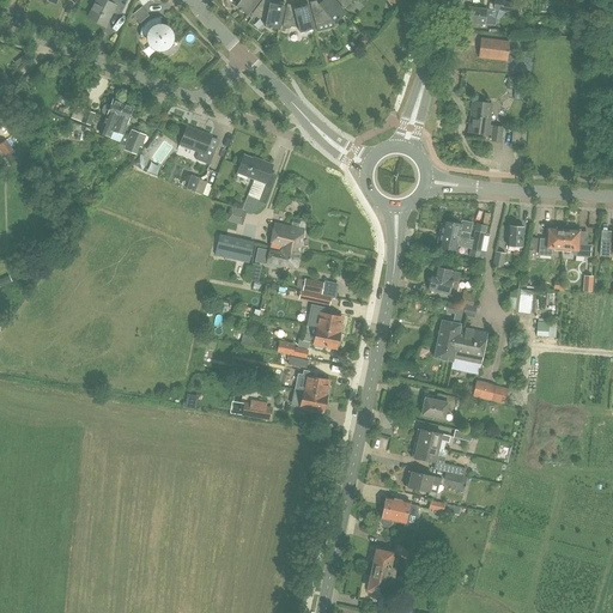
[(121,13),(127,0),(108,0),(108,1),(104,0),(97,0),(89,18),(105,26),(114,10),(121,13)]
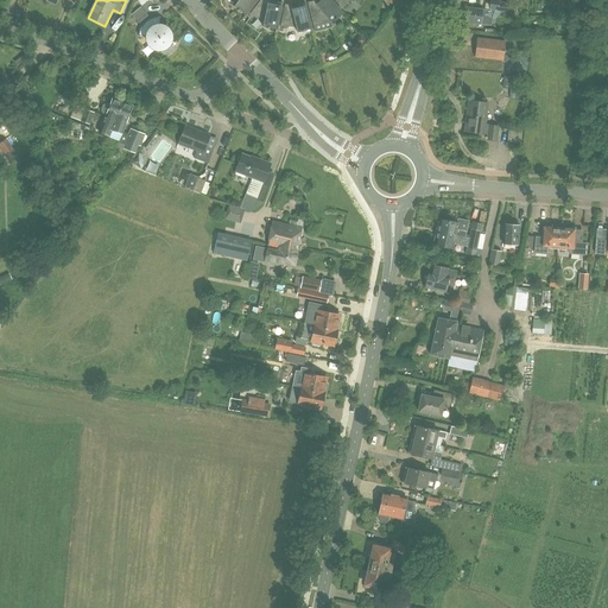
[(235,0),(236,2),(234,6),(238,10),(238,11),(239,12),(240,11),(246,16),(257,0),(235,0)]
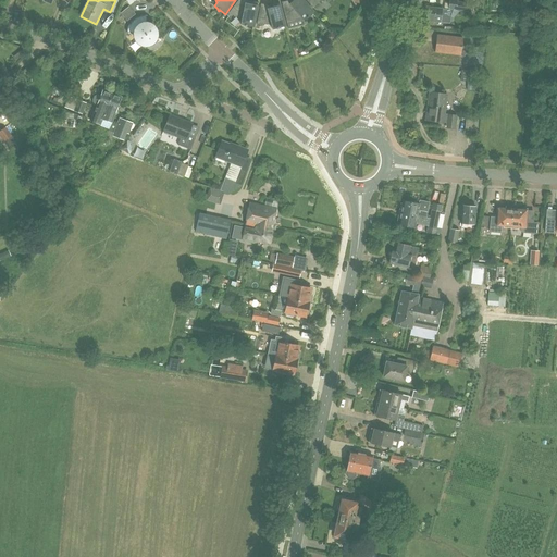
[(238,0),(230,13),(235,17),(236,16),(242,21),(240,25),(245,25),(245,26),(247,27),(247,26),(255,27),(259,3),(250,1),(248,1),(247,0),(246,0),(238,0)]
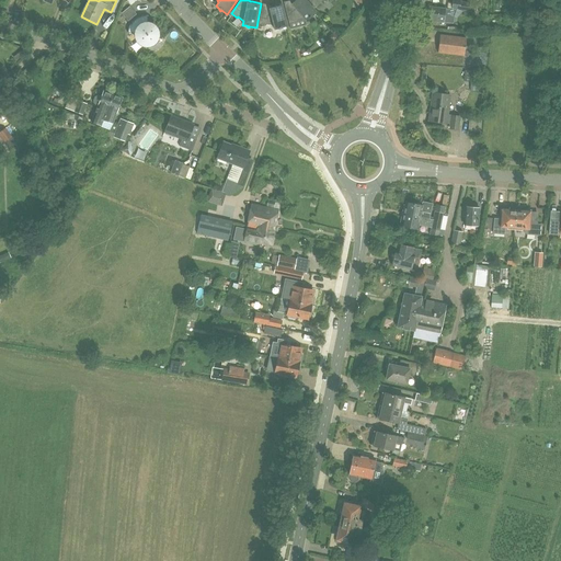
[(284,3),(289,22),(296,21),(296,20),(302,18),(306,21),(309,18),(310,19),(311,18),(310,16),(316,12),(306,0),(292,0),(290,1),(284,2),(284,3)]
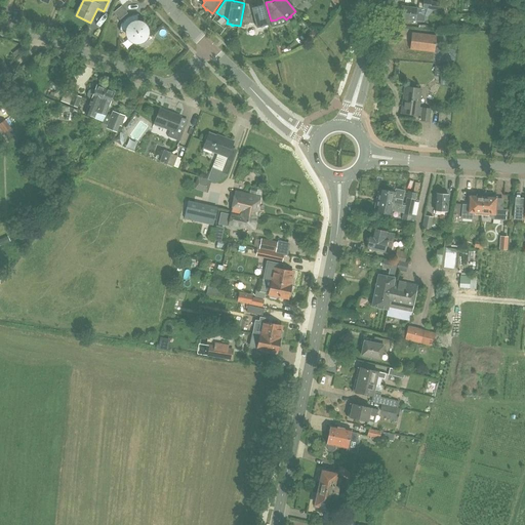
[(435,16),(435,10),(443,11),(444,3),(425,0),(423,8),(402,6),(401,18),(423,22),(425,14),(427,15),(435,16)]
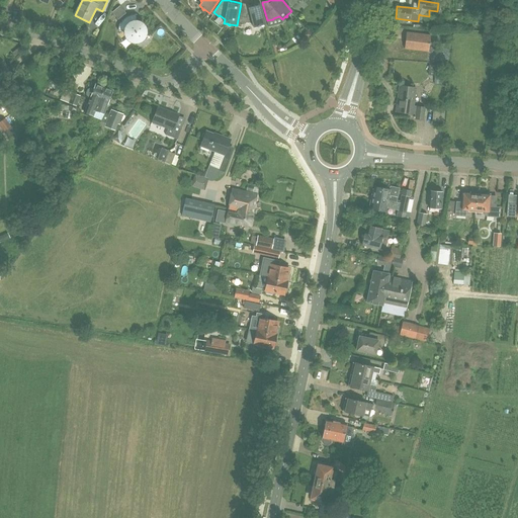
[(243,4),(239,22),(246,24),(246,22),(252,24),(253,27),(257,26),(258,27),(259,27),(259,26),(266,24),(260,3),(260,2),(252,4),(250,5),(249,5),(243,4)]
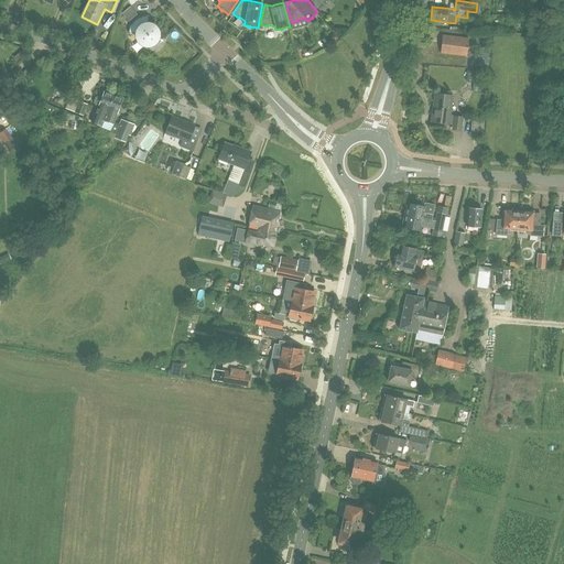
[(130,7),(123,12),(129,19),(136,13),(130,7)]
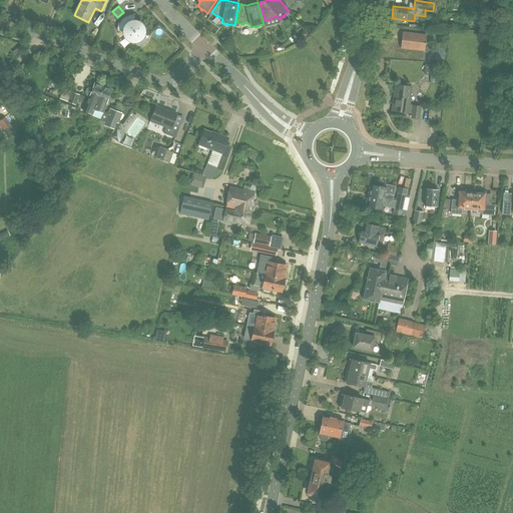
[(118,29),(123,30),(123,31),(123,32),(123,33),(124,34),(124,35),(124,36),(125,37),(126,38),(126,39),(128,40),(129,41),(131,42),(132,42),(133,42),(135,42),(136,42),(138,41),(140,40),(141,40),(141,39),(142,38),(143,37),(143,36),(144,36),(144,35),(144,34),(145,33),(145,32),(145,31),(145,30),(144,29),(144,28),(144,27),(143,27),(143,26),(142,25),(142,24),(141,24),(141,23),(140,23),(139,22),(138,22),(136,21),(135,21),(134,16),(135,16),(135,15),(134,15),(132,15),(131,15),(128,16),(127,16),(126,16),(124,18),(123,18),(121,20),(121,21),(120,22),(119,23),(119,24),(118,25),(117,27),(117,28),(117,29),(117,30),(118,29)]
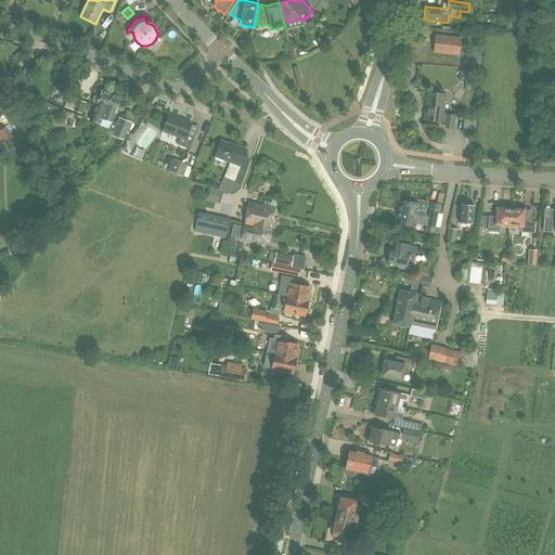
[(330,31),(323,37),(328,43),(335,38),(330,31)]
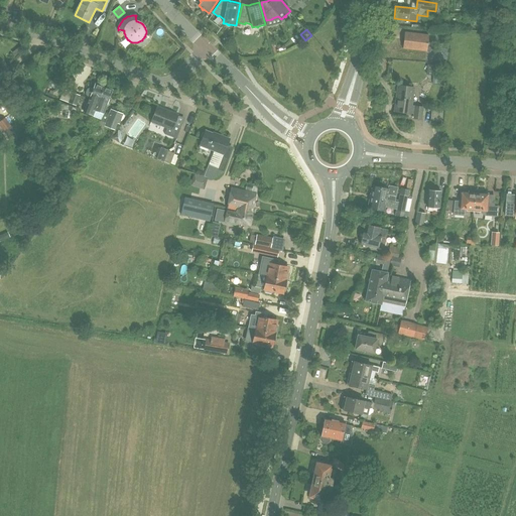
[(428,51),(429,35),(406,32),(404,48),(428,51)]
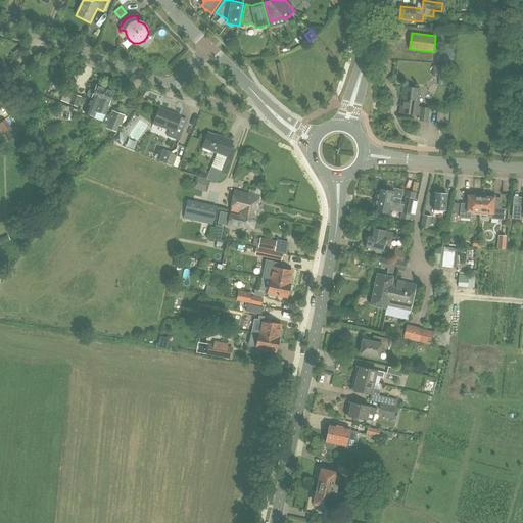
[(97,112),(105,88),(97,85),(95,91),(92,89),(90,90),(89,91),(87,94),(87,96),(89,98),(92,99),(88,108),(87,108),(85,113),(94,117),(97,112)]
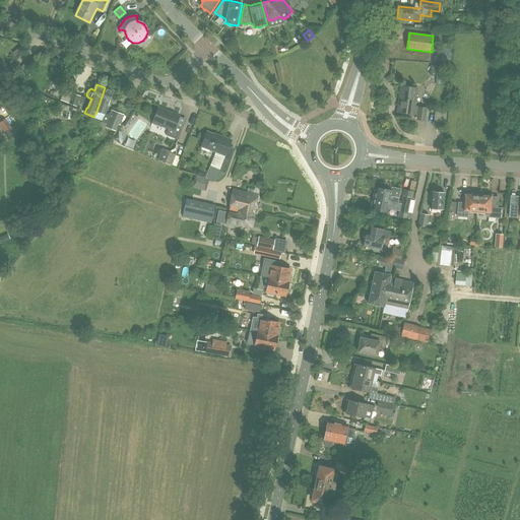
[(417,88),(401,86),(398,113),(414,115),(414,114),(418,114),(417,120),(425,121),(427,109),(419,108),(418,109),(415,109),(417,88)]
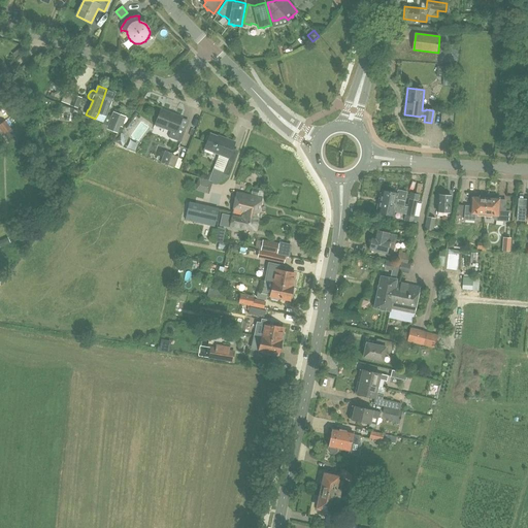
[(116,92),(106,89),(98,113),(95,119),(95,120),(103,124),(103,125),(107,126),(106,129),(118,133),(121,127),(123,128),(127,117),(113,111),(110,118),(106,117),(116,92)]
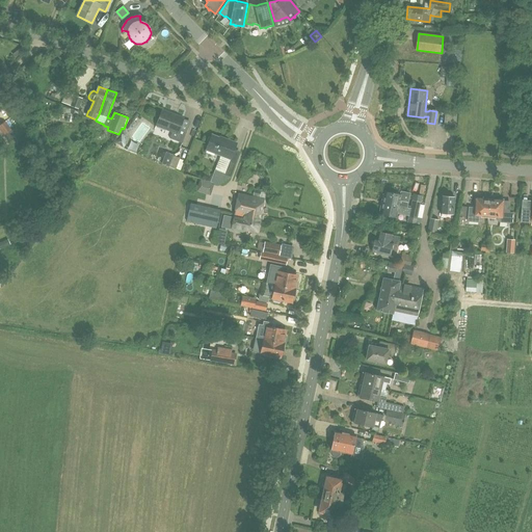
[(79,109),(83,99),(75,96),(65,92),(61,103),(71,106),(79,109)]
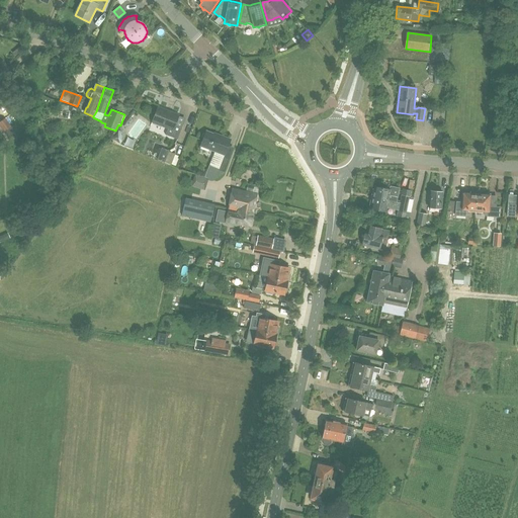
[(175,125),(179,116),(158,108),(152,122),(168,128),(165,136),(177,140),(182,128),(175,125)]
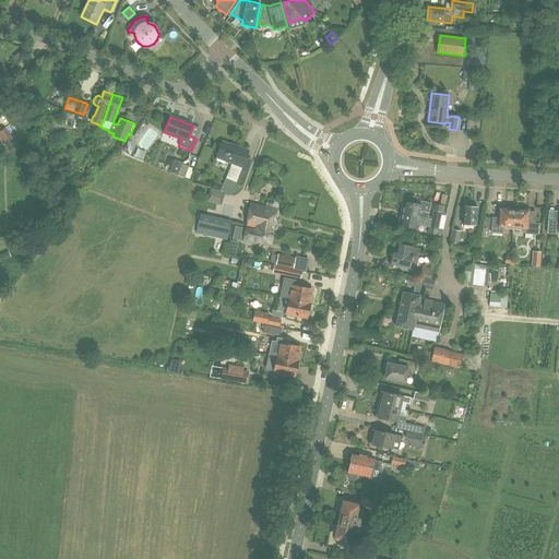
[(16,143),(12,137),(6,128),(0,131),(0,135),(9,149),(16,143)]
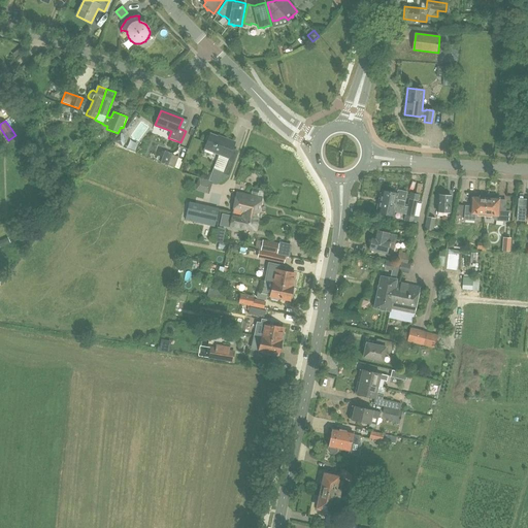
[(114,141),(122,146),(125,144),(123,136),(124,135),(121,132),(114,141)]
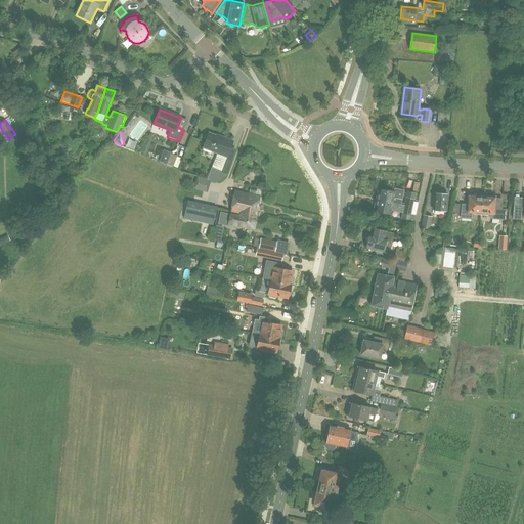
[(233,141),(223,137),(222,138),(209,133),(203,147),(228,157),(233,141)]
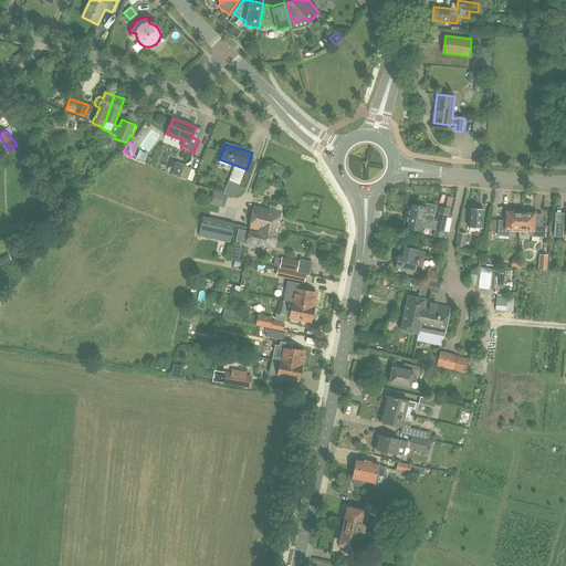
[(181,178),(186,166),(177,163),(173,176),(181,178)]
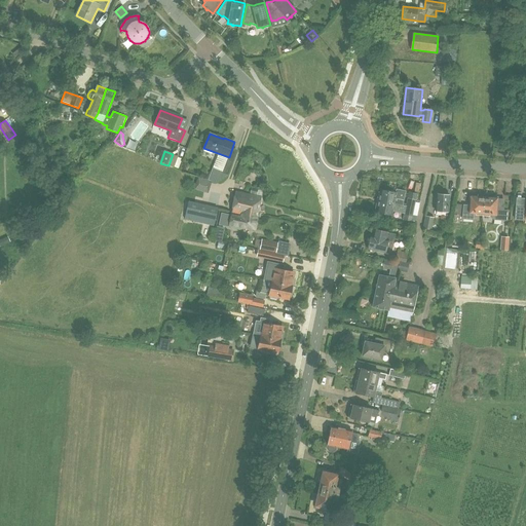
[(233,161),(227,159),(222,173),(228,175),(233,161)]
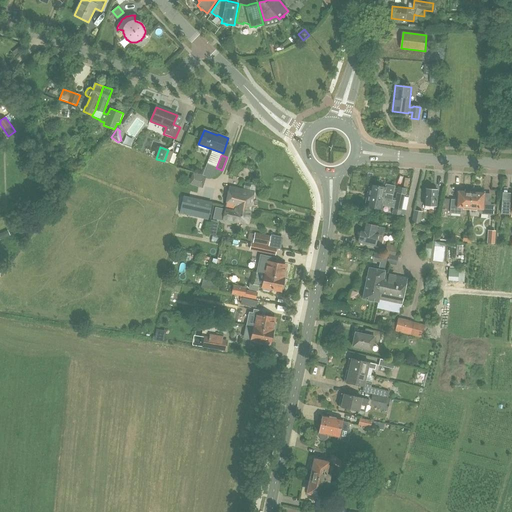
[(202,175),(211,178),(222,170),(216,169),(216,167),(206,163),(202,175)]
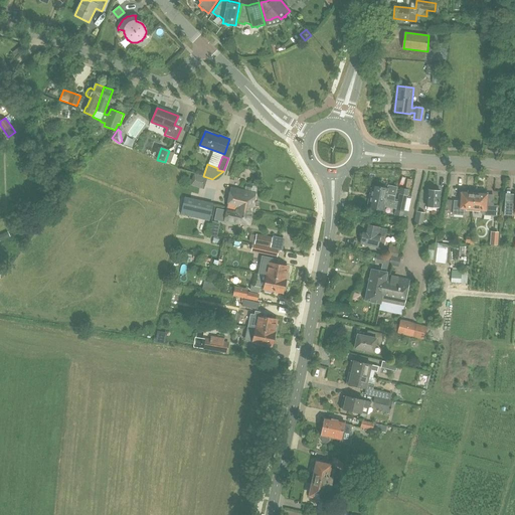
[(198,187),(208,188),(209,178),(199,177),(198,187)]
